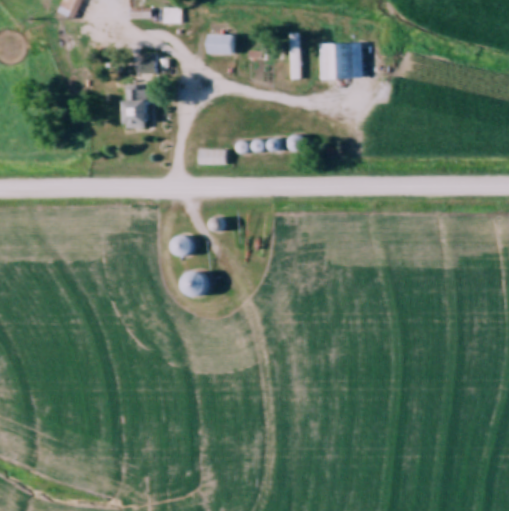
[(66,0),(59,0),(59,12),(74,12),(73,0),(66,0)]
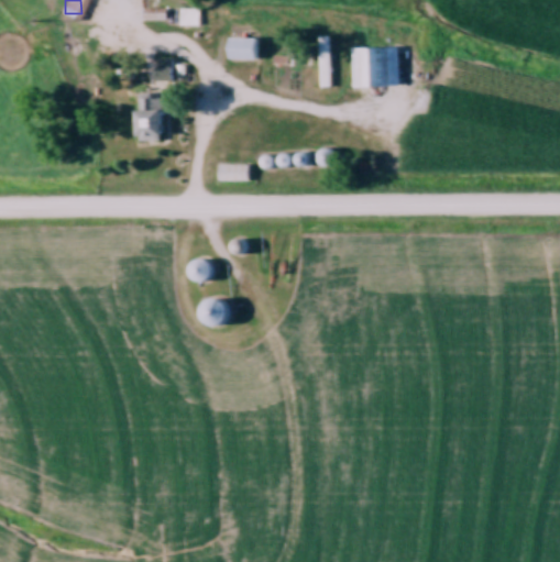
[(199,25),(199,8),(179,8),(179,25),(199,25)]
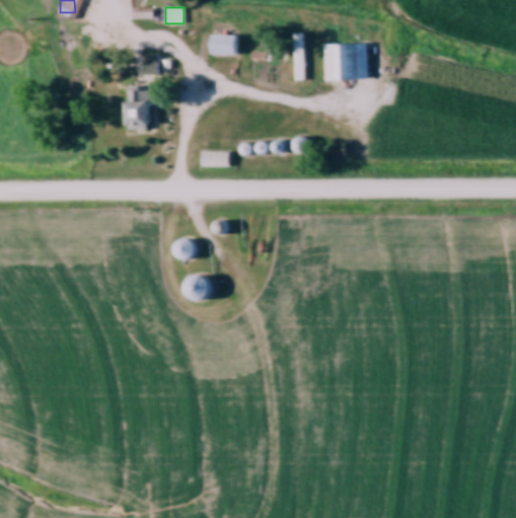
[(210,54),(241,54),(241,33),(210,33),(210,54)]
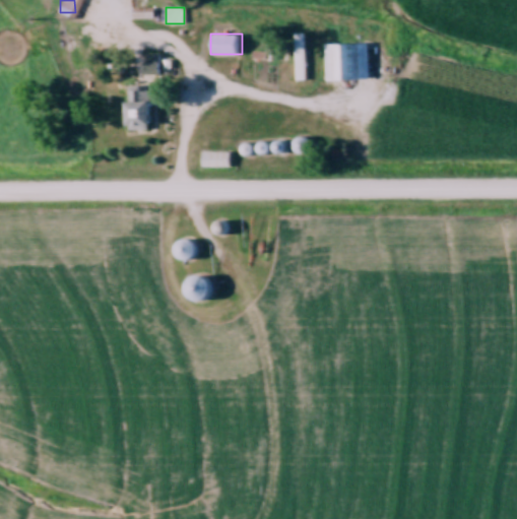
[(324,80),(369,80),(369,44),(324,44),(324,80)]
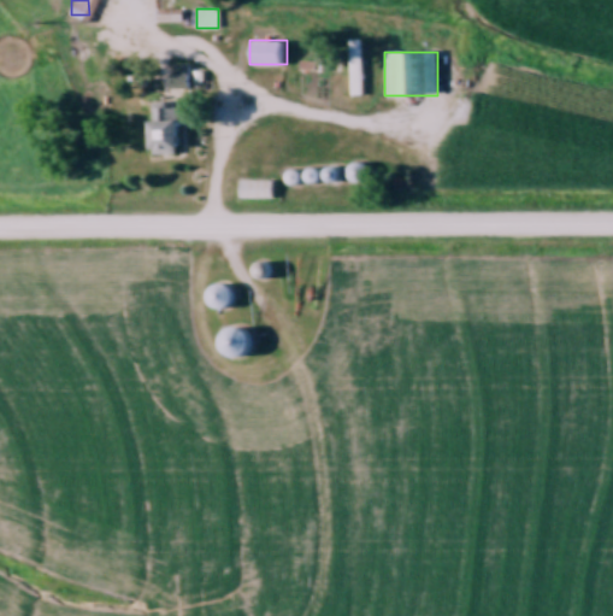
[(172,107),(155,109),(155,117),(172,116),(172,107)]
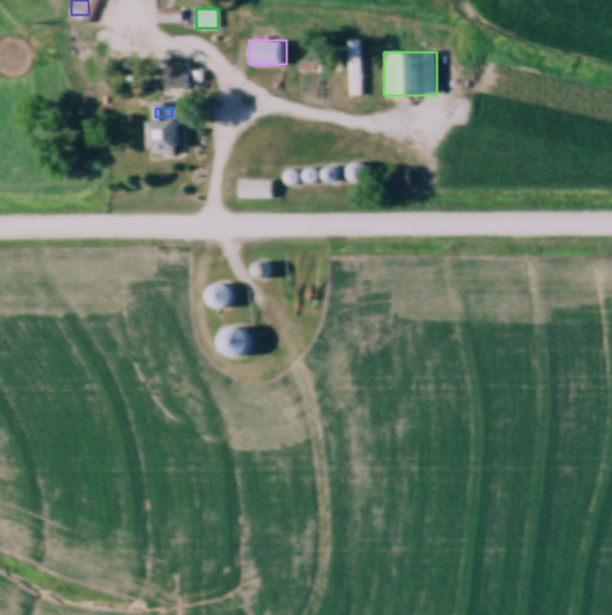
[(155,119),(155,153),(182,153),(182,119),(155,119)]
